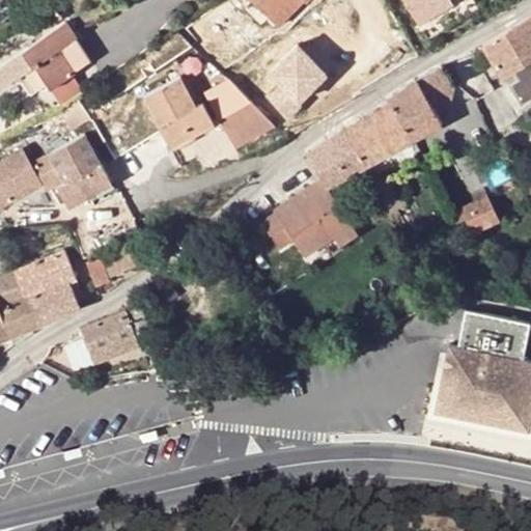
[(254,0),(271,18),(287,0),(254,0)]
